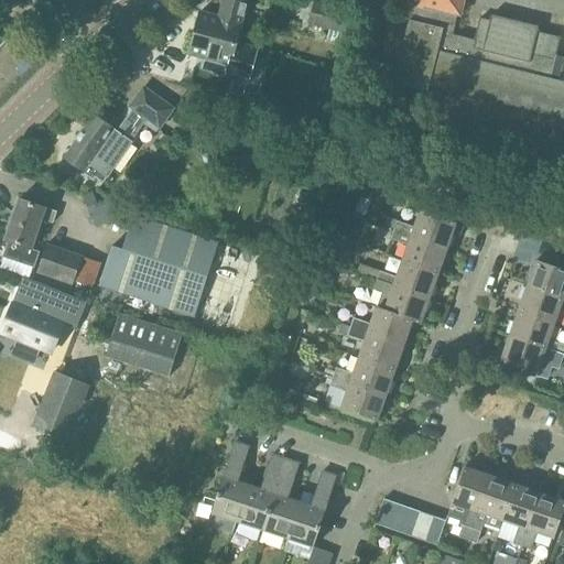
[(201,12),(190,54),(207,60),(204,69),(250,83),(260,50),(236,42),(247,0),(223,0),(218,18),(201,12)]
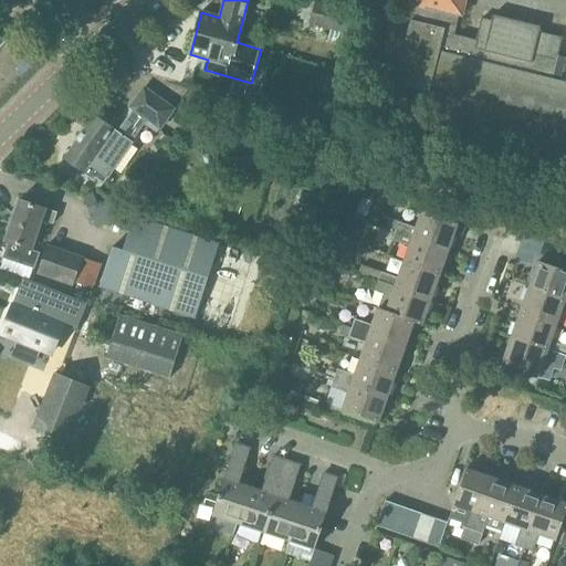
[(318,0),(367,12),(369,0),(318,0)]
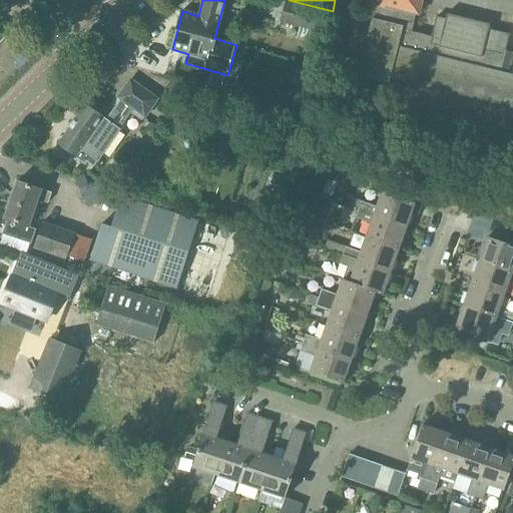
[(357,0),(357,2),(375,6),(361,62),(338,56),(334,70),(389,84),(391,79),(512,109),(512,76),(508,75),(510,67),(512,67),(512,54),(506,52),(511,34),(489,29),(490,25),(447,14),(446,18),(438,16),(432,38),(413,33),(420,0),(357,0)]
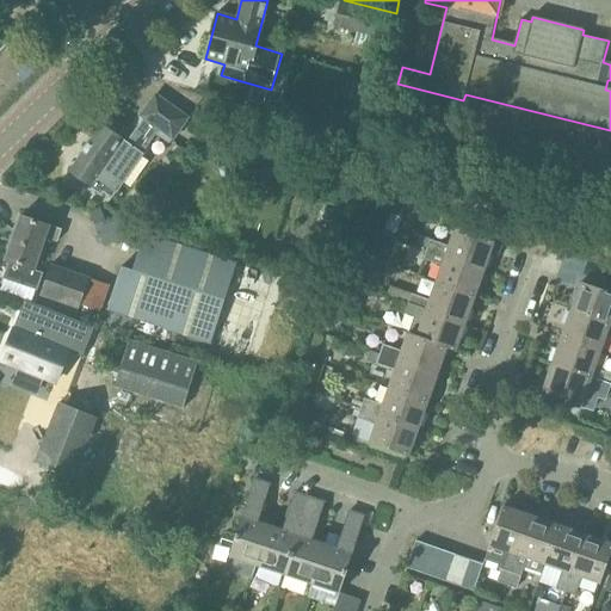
[(383,38),(389,16),(343,4),(337,26),(383,38)]
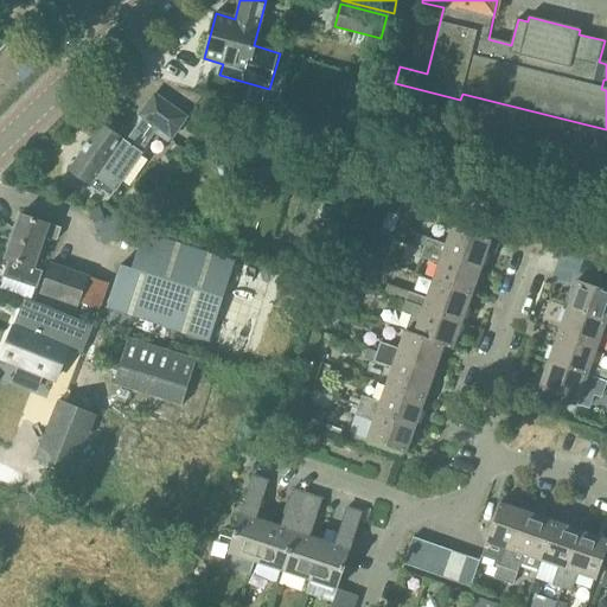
[(101,125),(69,172),(95,190),(100,193),(101,191),(102,191),(110,197),(115,190),(141,153),(153,135),(158,128),(172,139),(187,117),(155,95),(140,115),(142,116),(125,141),(101,125)]
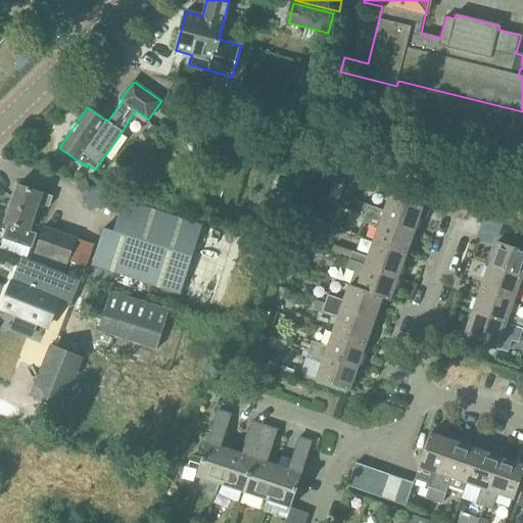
[(335,172),(331,183),(341,186),(345,175),(335,172)]
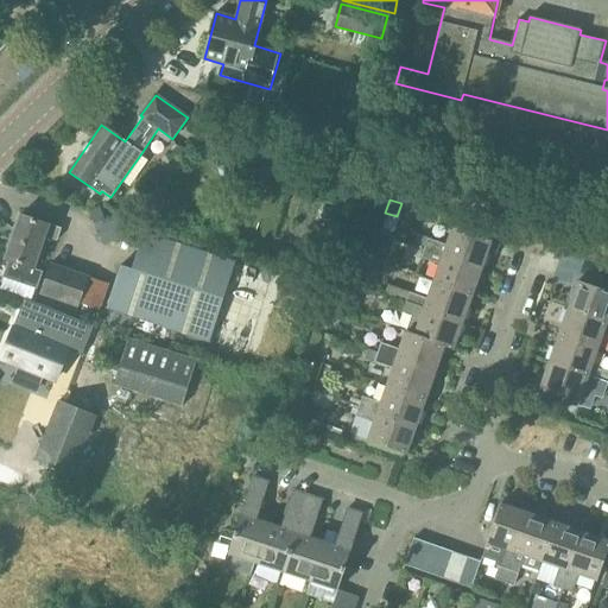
[(10,260),(4,276),(36,286),(42,270),(35,267),(44,236),(57,241),(62,229),(46,223),(46,225),(19,215),(5,259),(10,260)]
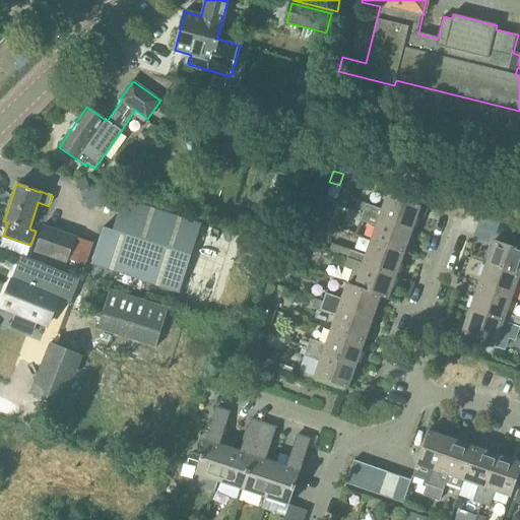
[(100,207),(104,194),(87,189),(83,202),(100,207)]
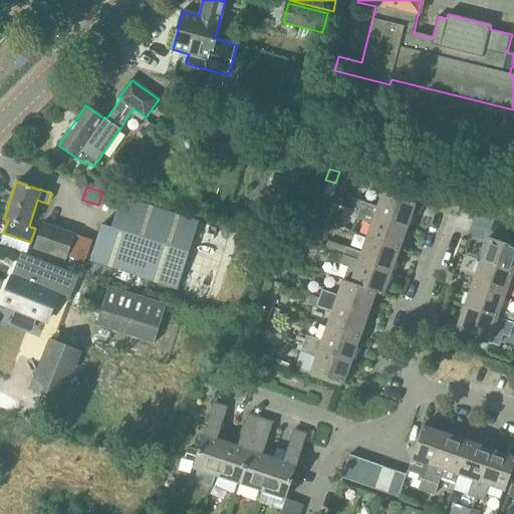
[(361,203),(358,211),(406,228),(414,205),(382,194),(376,209),(361,203)]
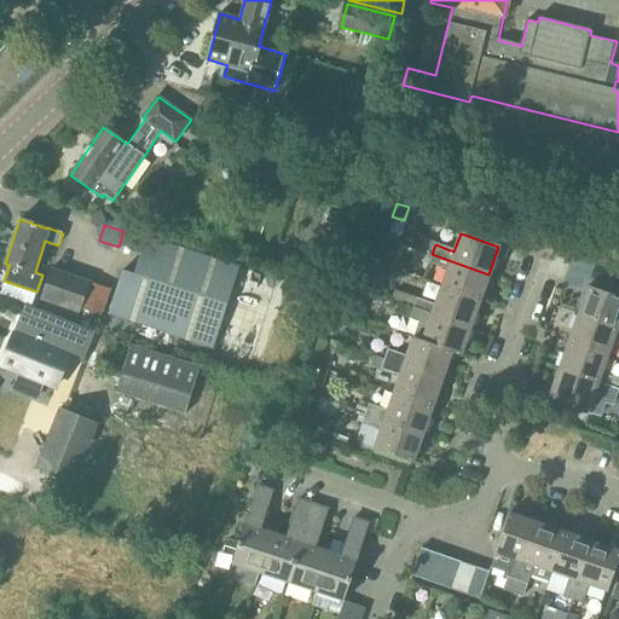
[(385,236),(382,244),(399,250),(403,242),(385,236)]
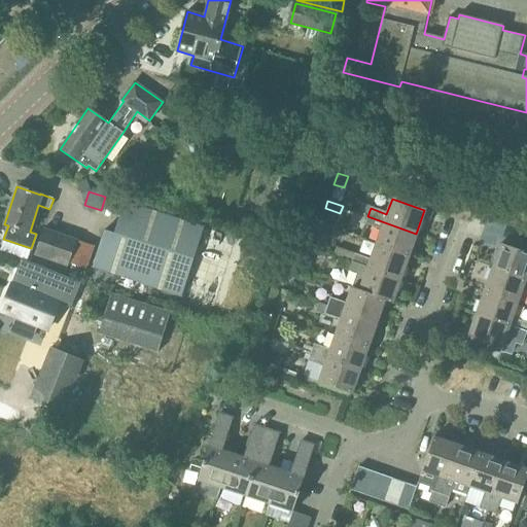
[(180,296),(204,226),(127,202),(116,234),(105,230),(93,267),(107,272),(104,282),(127,290),(130,278),(147,284),(146,285),(180,296)]
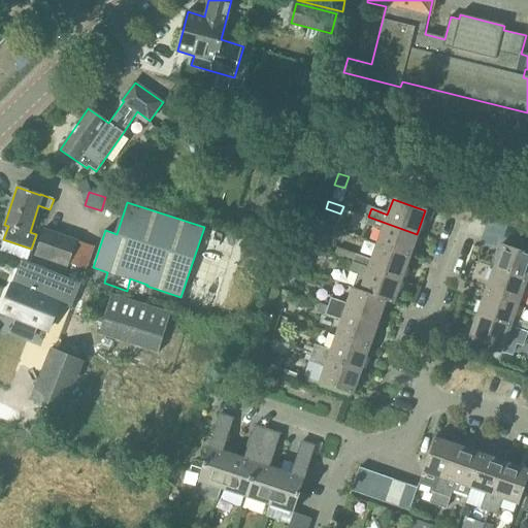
[(368,218),(365,225),(381,231),(375,246),(408,258),(417,234),(368,217),(368,218)]
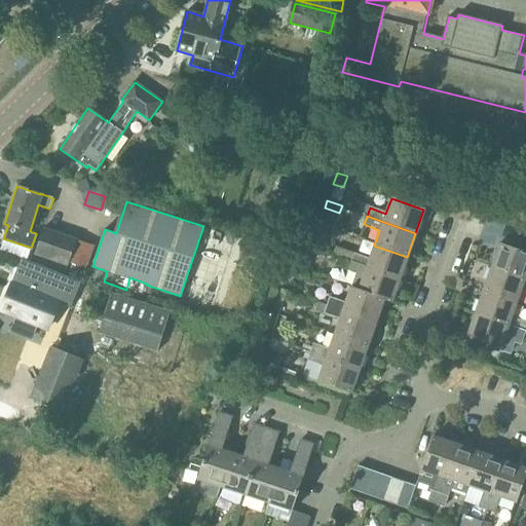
[(85,267),(91,247),(76,241),(76,240),(43,229),(34,255),(68,266),(69,262),(85,267)]
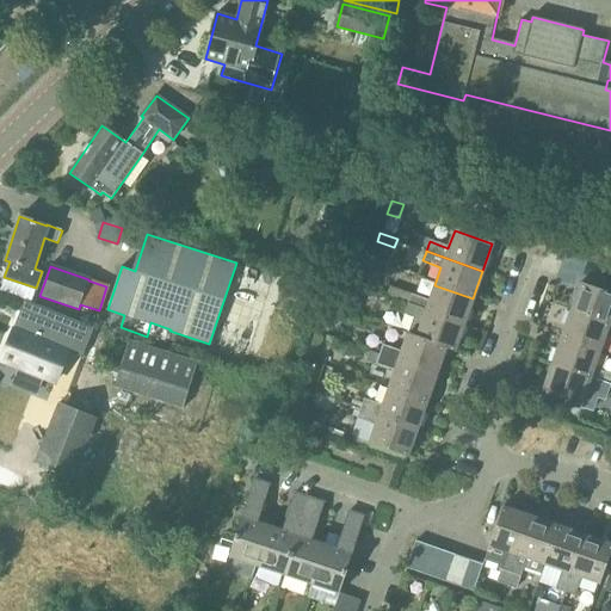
[(610,325),(610,294),(580,283),(571,312),(610,325)]
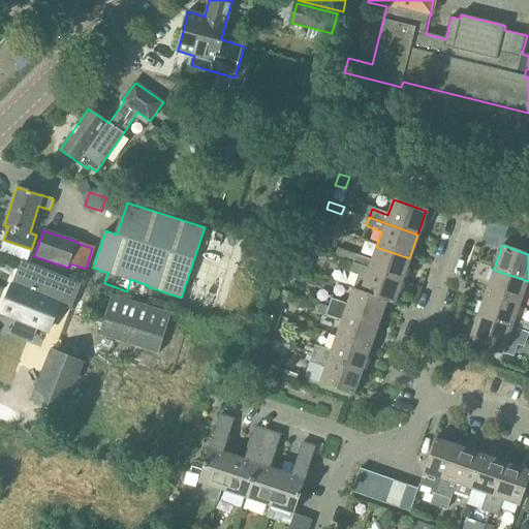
[(337,256),(337,258),(352,265),(401,282),(409,258),(376,247),(371,260),(371,262),(339,251),(337,256)]
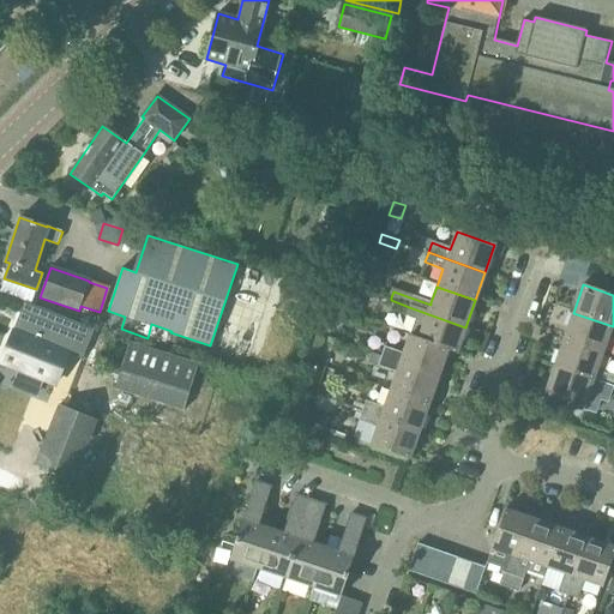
[(25,305),(1,363),(55,386),(67,354),(82,360),(92,332),(25,305)]
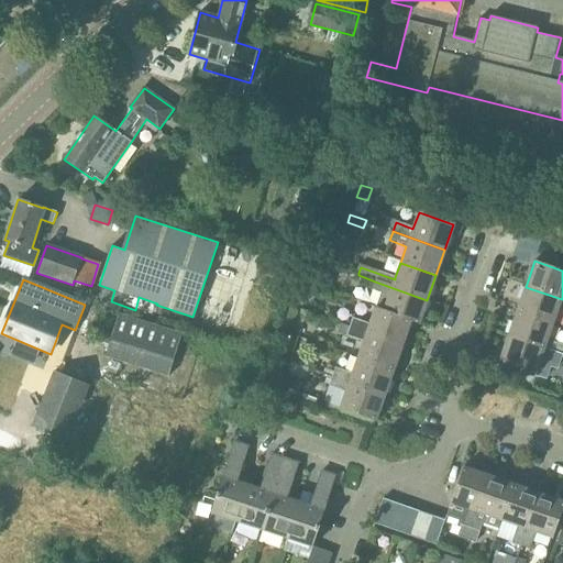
[(297,279),(295,288),(312,295),(316,286),(297,279)]
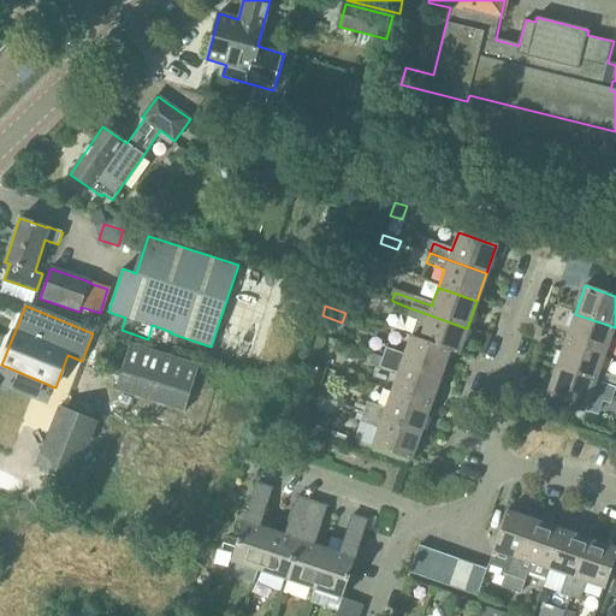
[(409,311),(407,318),(415,320),(410,337),(419,341),(457,355),(467,329),(410,308),(409,311)]
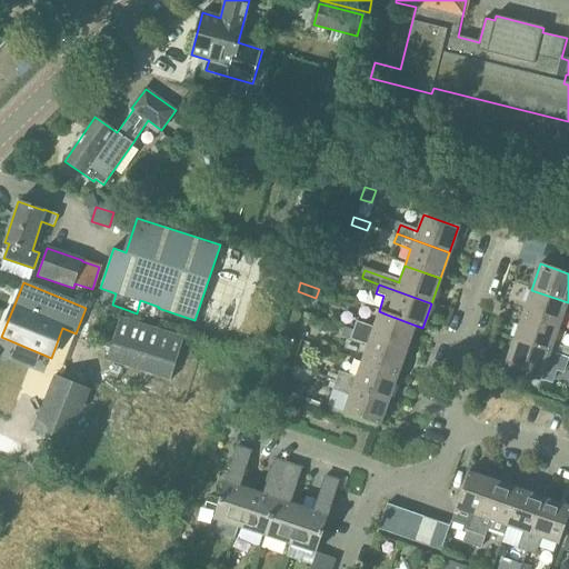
[(568,312),(568,302),(531,290),(522,315),(559,328),(565,311),(568,312)]
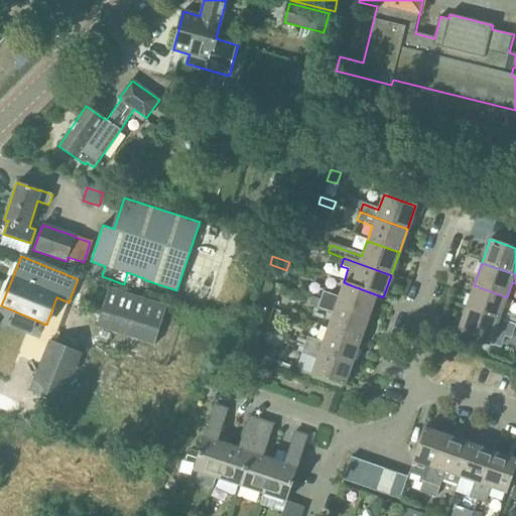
[(314,290),(311,298),(320,301),(368,318),(376,295),(383,298),(383,297),(351,285),(344,282),(338,298),(324,293),(314,290)]
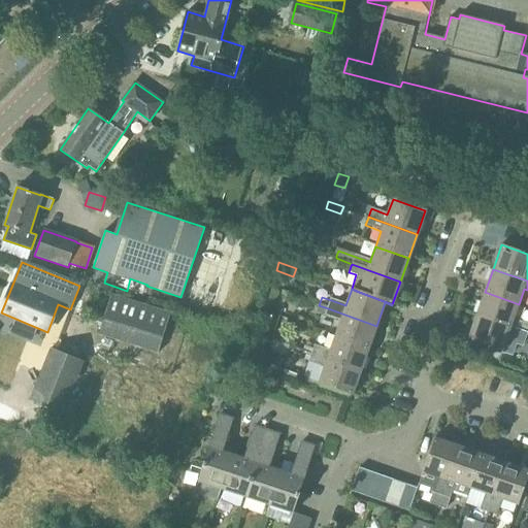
[(526,332),(527,325),(527,323),(514,319),(519,304),(485,292),(476,316),(526,332)]
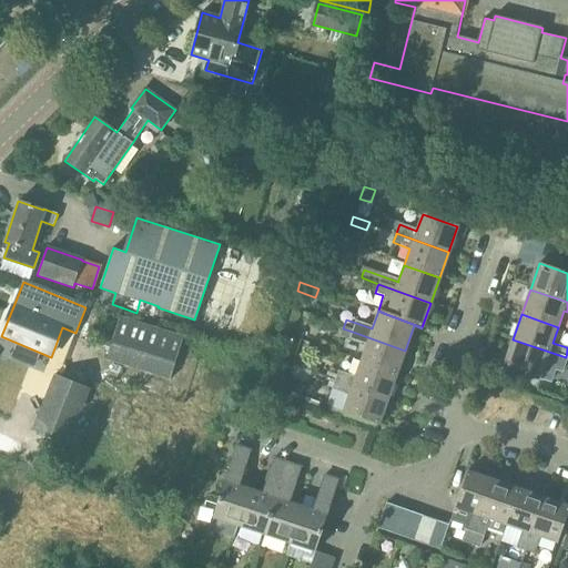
[(169,383),(182,341),(119,320),(105,362),(169,383)]
